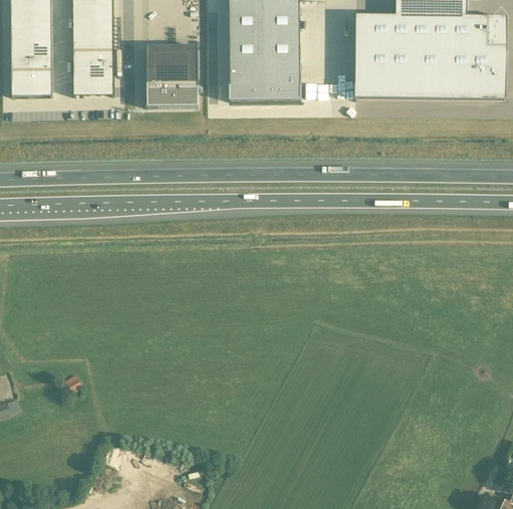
[(10,0),(11,94),(14,94),(14,89),(49,89),(49,94),(51,94),(51,0),(10,0)]
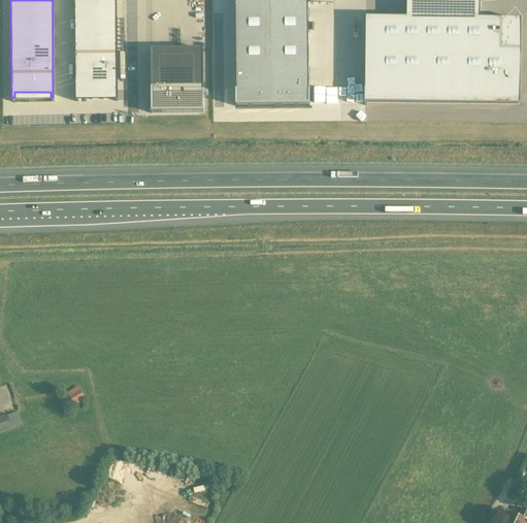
[(73,0),(75,96),(77,96),(77,92),(89,92),(89,95),(91,95),(91,92),(99,92),(99,94),(101,94),(101,92),(112,92),(112,96),(116,96),(114,0),(73,0)]
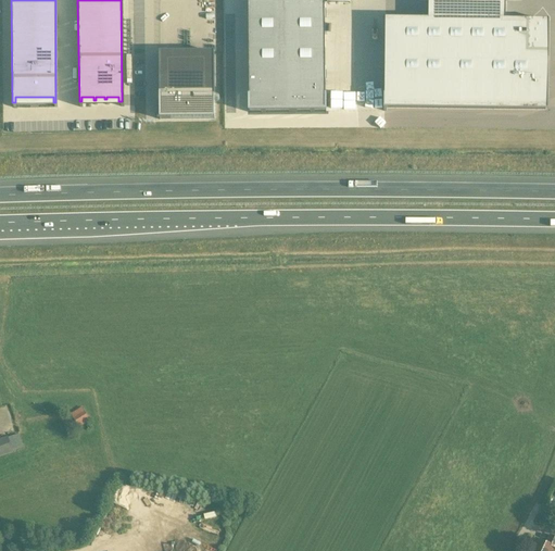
[(247,0),(249,108),(325,108),(323,0),(247,0)]
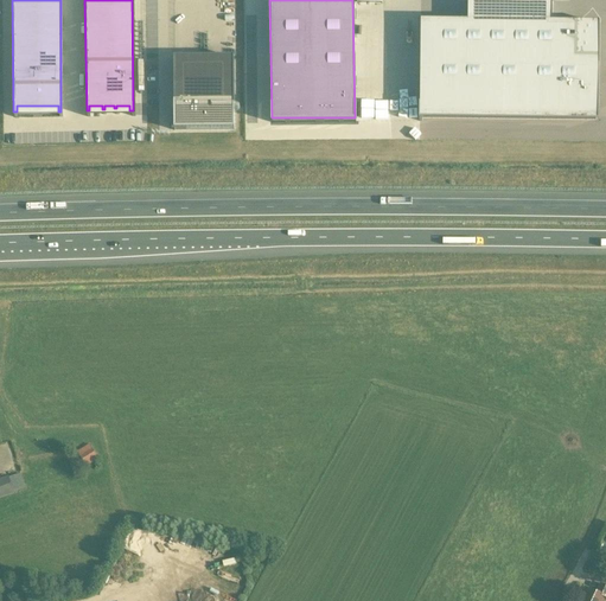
[(420,17),(419,115),(420,115),(420,113),(594,114),(594,103),(598,103),(598,18),(550,18),(467,17),(420,17)]
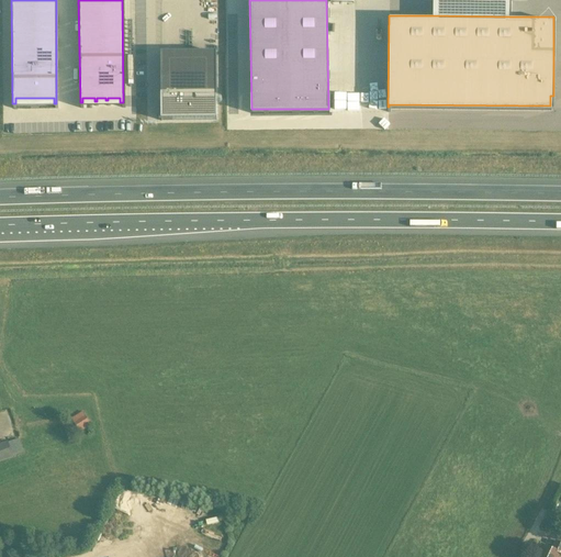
[(159,48),(160,115),(215,115),(215,48),(159,48)]
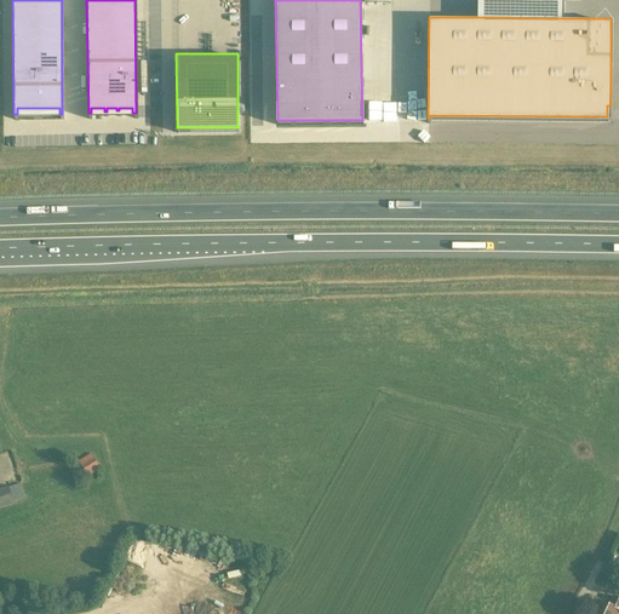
[(80,455),(89,470),(102,462),(93,448),(80,455)]
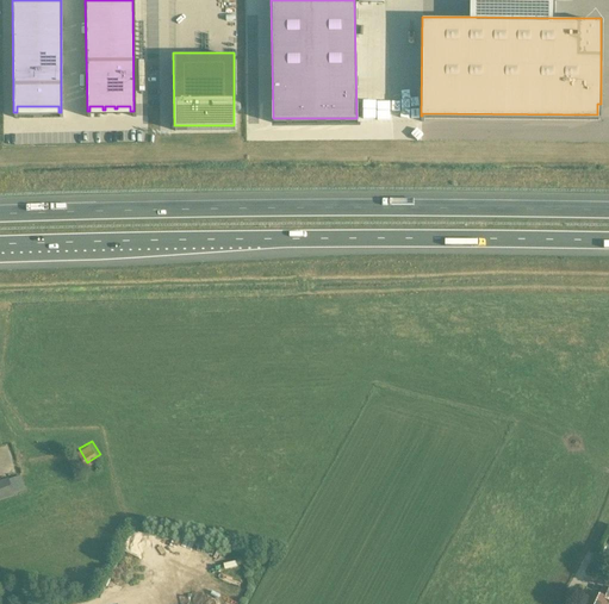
[(0,494),(13,491),(12,489),(7,473),(0,475),(0,494)]
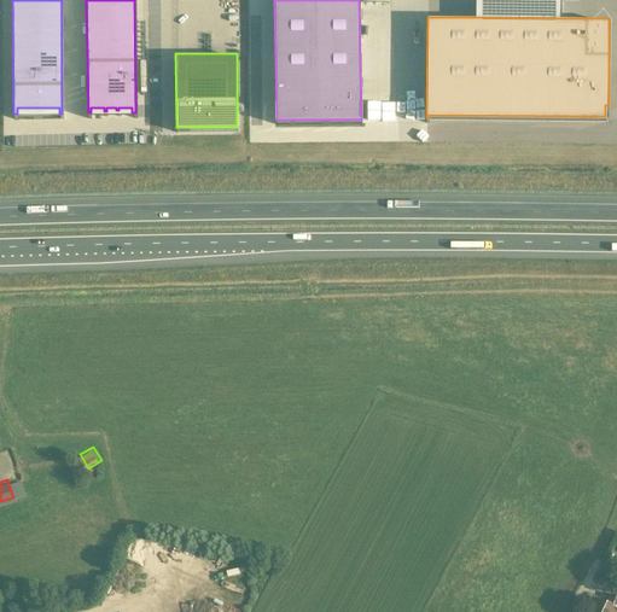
[(605,598),(597,594),(594,592),(589,599),(593,601),(588,611),(610,611),(613,605),(616,606),(616,605),(616,590),(610,588),(605,598)]
